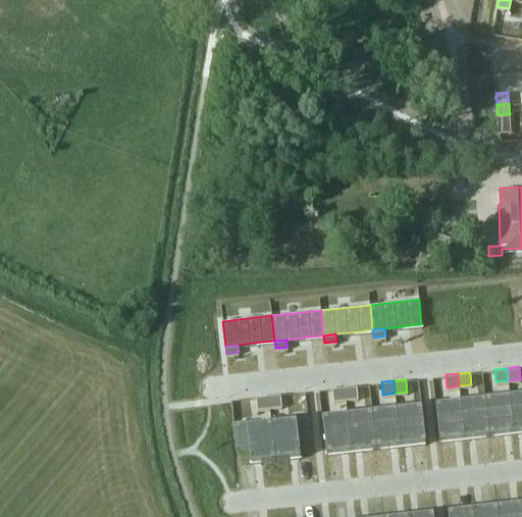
[(357,384),(345,385),(346,399),(358,397),(357,384)]
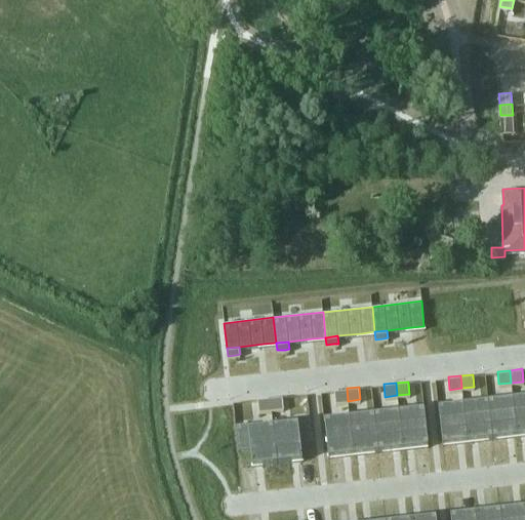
[(347,388),(334,390),(335,402),(348,401),(347,388)]
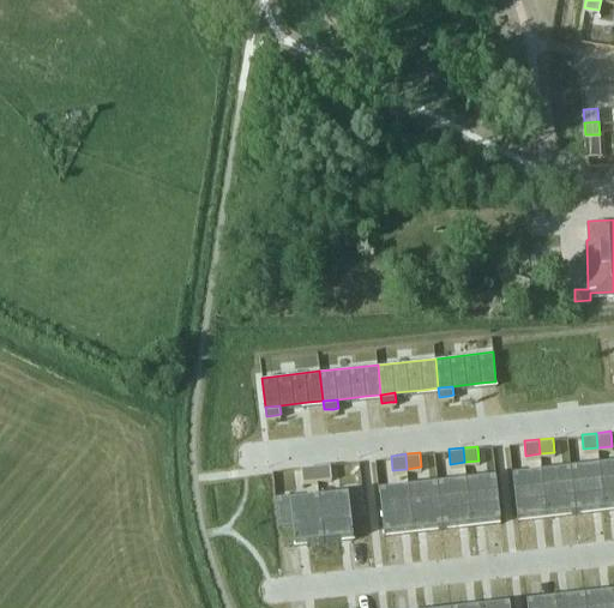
[(613,461),(600,463),(605,507),(609,506),(613,505),(613,461)]
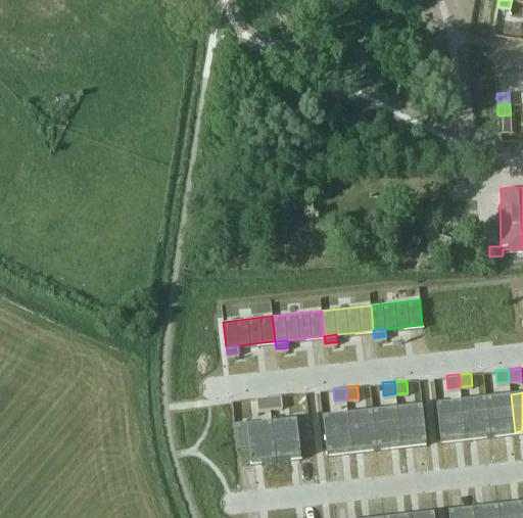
[(281,393),(269,395),(270,408),(282,407),(281,393)]
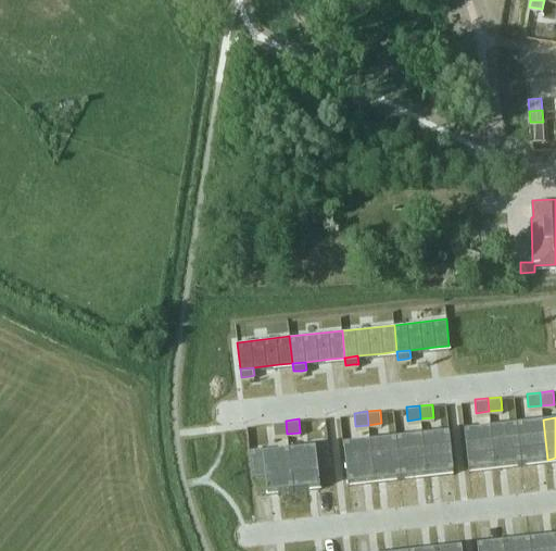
[(547,460),(543,420),(517,423),(521,463),(523,462),(536,461),(543,460),(547,460)]
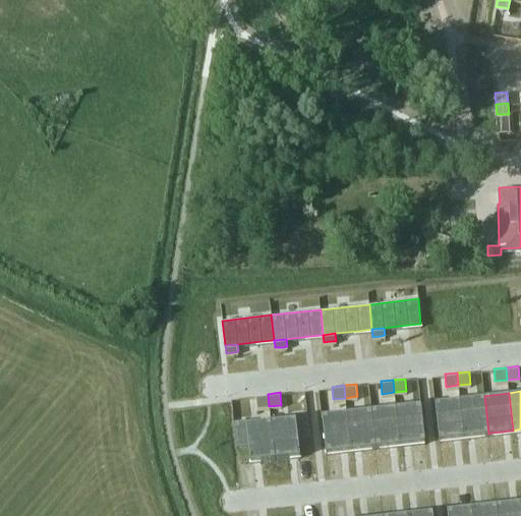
[(268,394),(255,395),(256,407),(269,406),(268,394)]
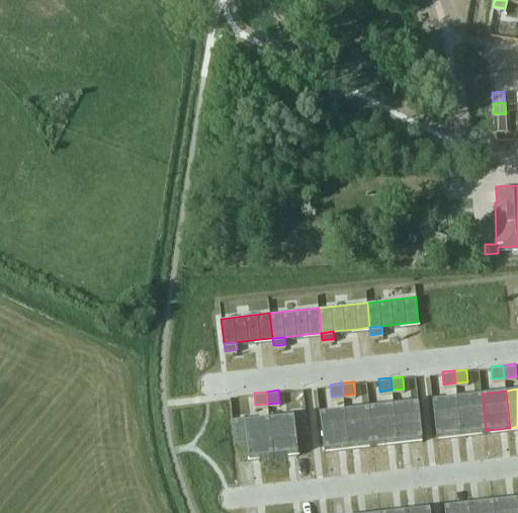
[(486,431),(482,394),(456,397),(461,434),(465,433),(471,432),(484,431),(486,431)]
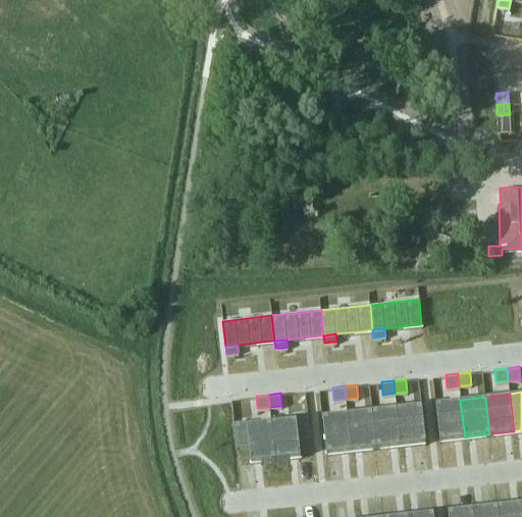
[(465,437),(460,400),(435,403),(439,440),(441,440),(455,438),(461,437),(465,437)]
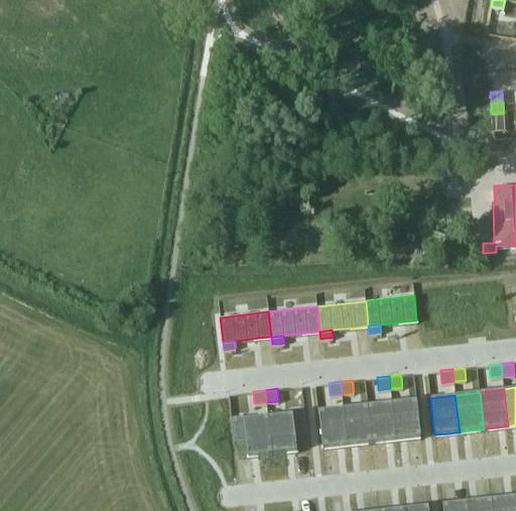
[(416,399),(392,402),(396,439),(400,438),(406,438),(418,436),(420,436),(416,399)]
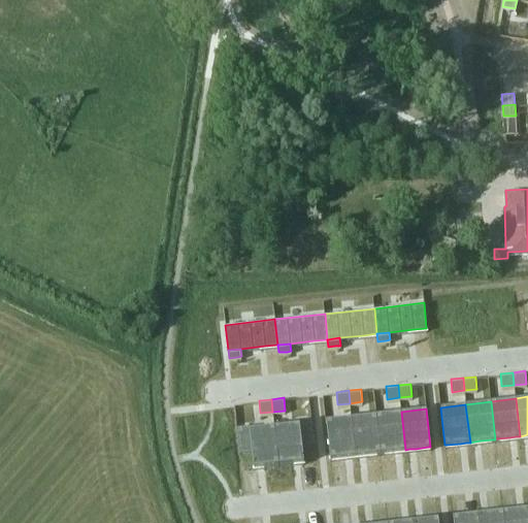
[(405,450),(401,412),(376,415),(381,452),(382,452),(395,451),(401,450),(405,450)]
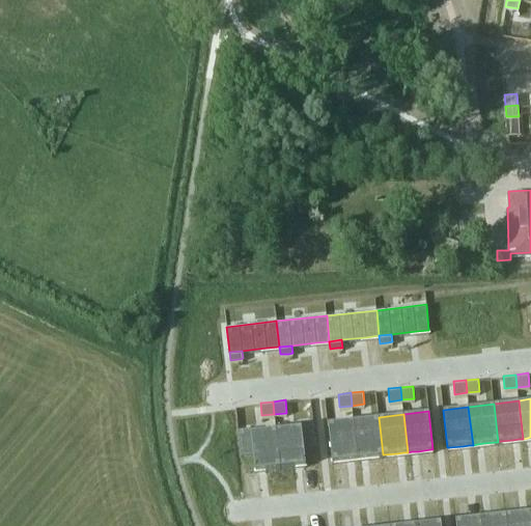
[(383,454),(379,417),(353,420),(357,458),(361,458),(367,457),(381,455),(383,454)]
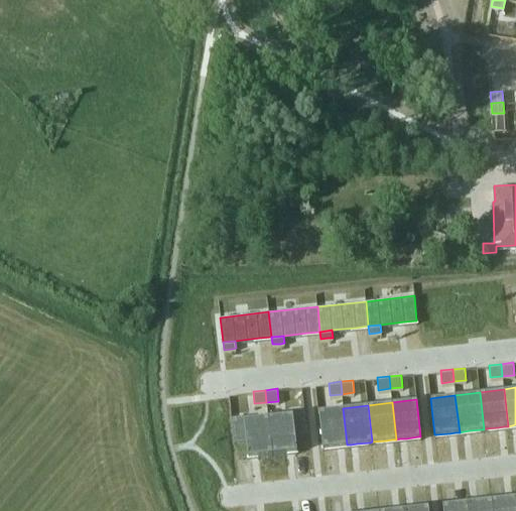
[(292,413),(268,416),(272,453),(286,452),(292,451),(296,451),(295,433),(307,432),(304,408),(291,409),(292,413)]
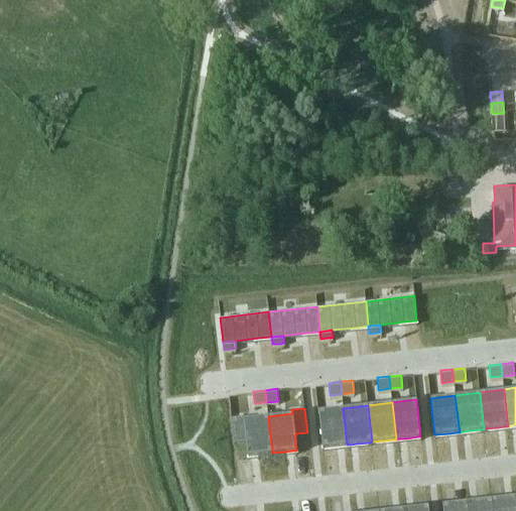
[(347,444),(343,408),(318,410),(323,448),(325,448),(337,445),(343,444),(347,444)]
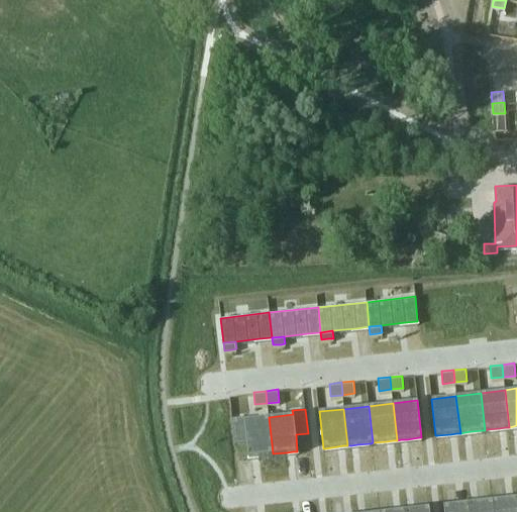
[(273,453),(269,417),(244,420),(244,415),(231,417),(234,441),(246,440),(248,456),(252,456),(259,455),(273,453)]
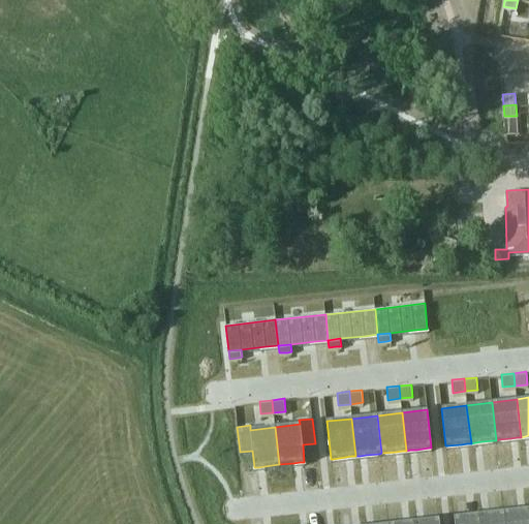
[(528,523),(528,511),(528,509),(525,509),(519,510),(505,511),(503,512),(504,523),(528,523)]
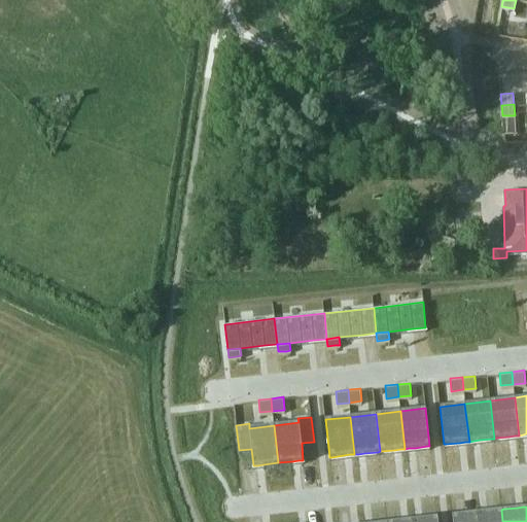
[(502,521),(501,510),(500,510),(487,511),(481,512),(477,512),(478,521),(502,521)]
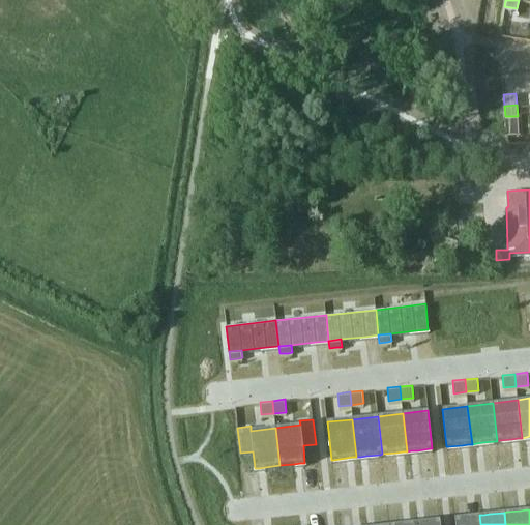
[(480,524),(479,515),(475,516),(469,516),(457,518),(454,518),(454,524),(480,524)]
